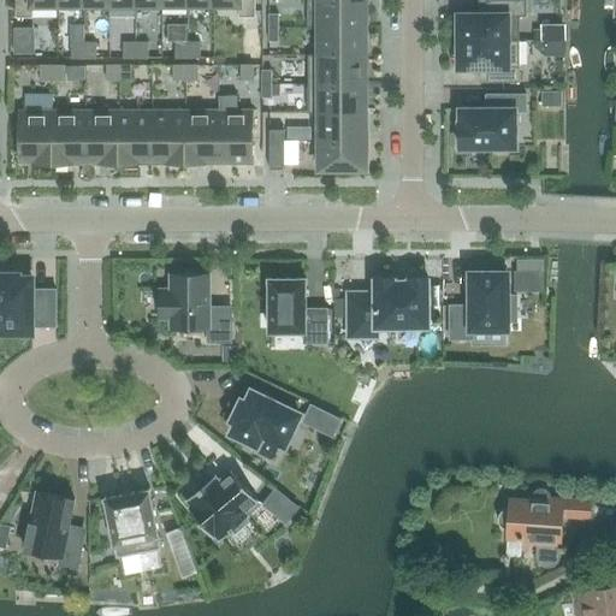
[(33,17),(33,5),(59,5),(59,0),(16,0),(16,17),(33,17)]
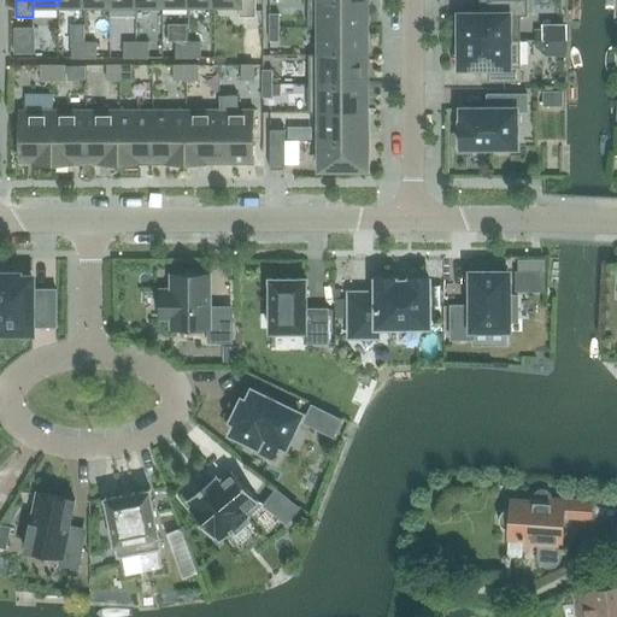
[(212,0),(213,5),(240,5),(240,17),(256,17),(256,0),(212,0)]
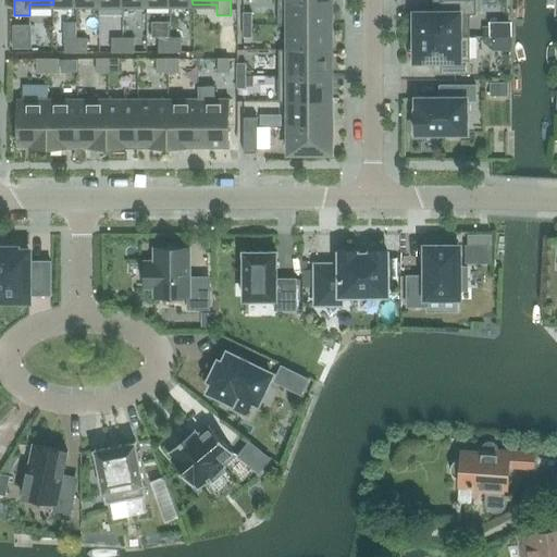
[(288,0),(288,24),(331,24),(330,7),(327,7),(327,0),(288,0)]
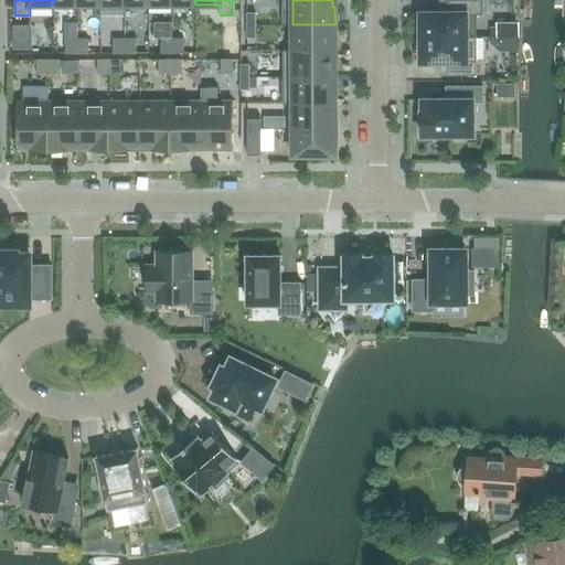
[(422,38),(470,38),(477,38),(477,36),(466,36),(466,14),(482,14),(481,0),(447,0),(447,13),(422,13),(422,38)]
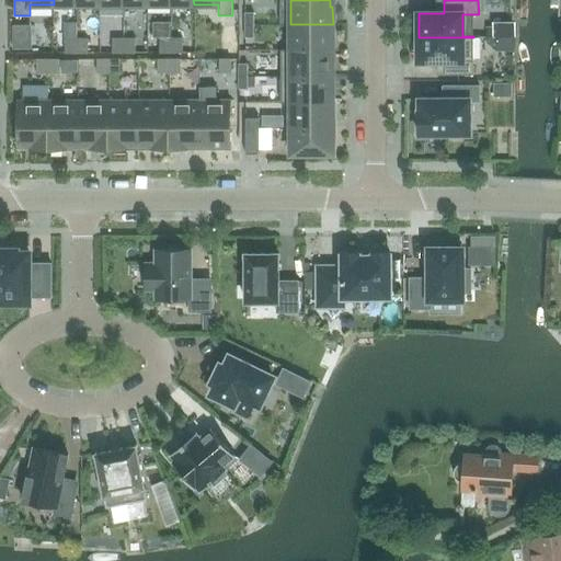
[(254,13),(244,13),(244,24),(254,24),(254,13)]
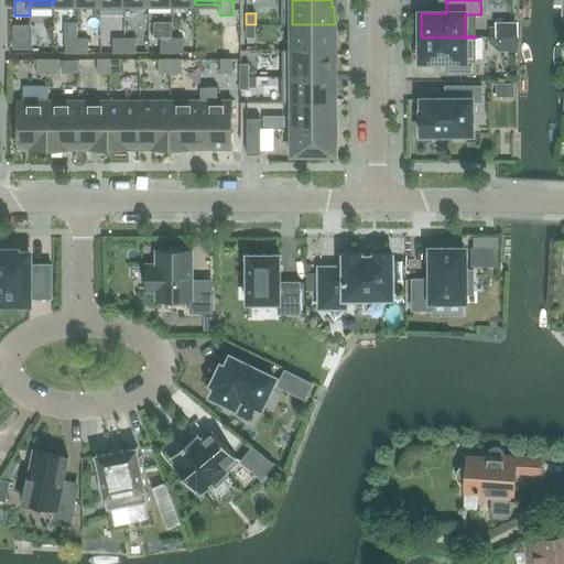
[(260,22),(259,32),(281,33),(281,23),(260,22)]
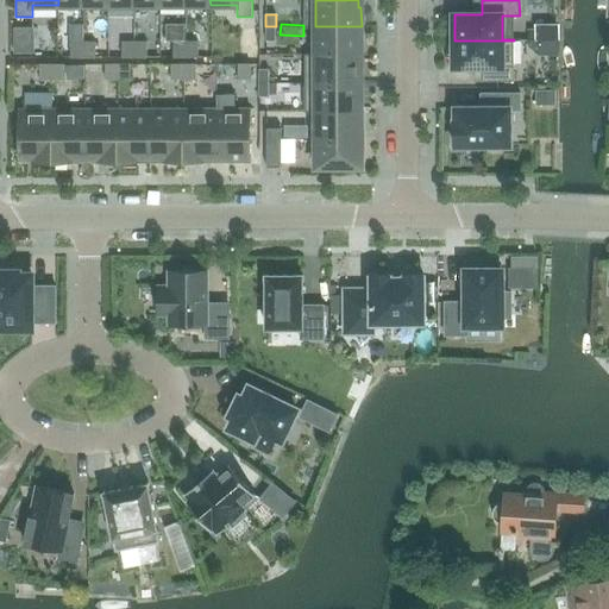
[(276,26),(265,26),(265,39),(276,39),(276,26)]
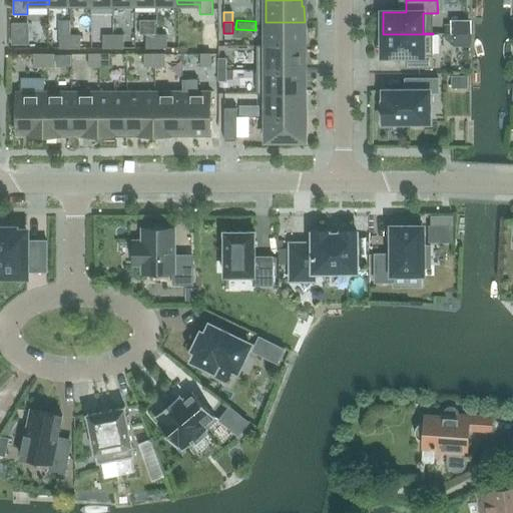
[(303,38),(305,38),(305,22),(266,22),(266,44),(257,44),(257,45),(305,45),(305,44),(303,44),(303,38)]
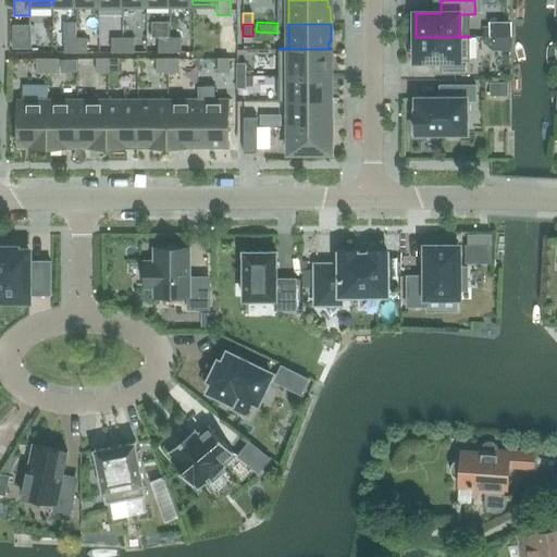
[(470,37),(463,37),(416,37),(416,47),(416,62),(441,61),(441,74),(470,74),(470,37)]
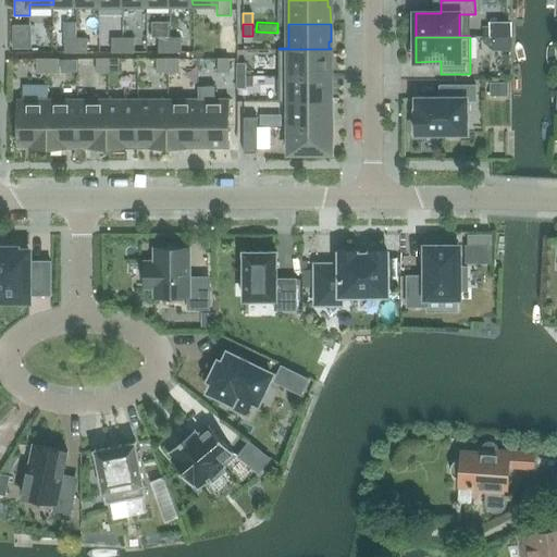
[(64,52),(76,52),(76,38),(64,38),(64,52)]
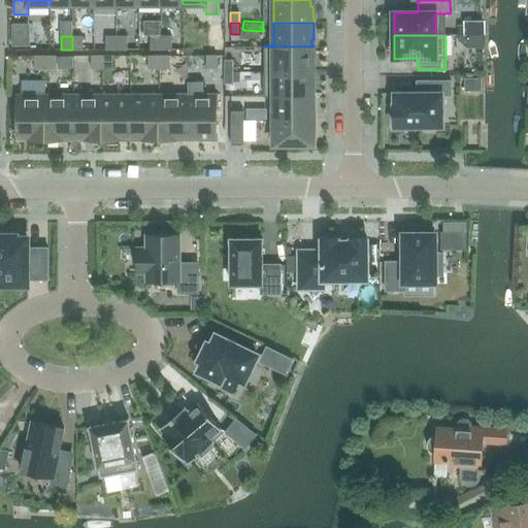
[(83,50),(83,36),(72,36),(72,50),(83,50)]
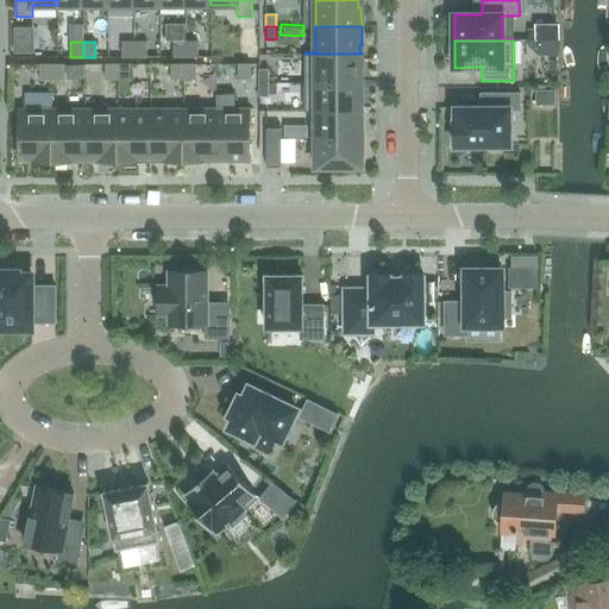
[(123,57),(135,57),(135,42),(123,42),(123,57)]
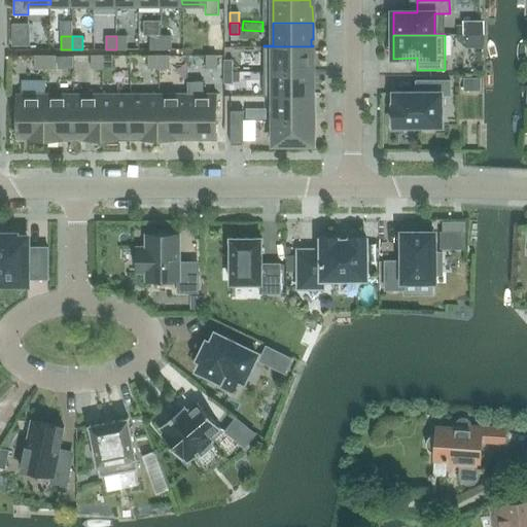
[(127,36),(116,36),(116,49),(127,49),(127,36)]
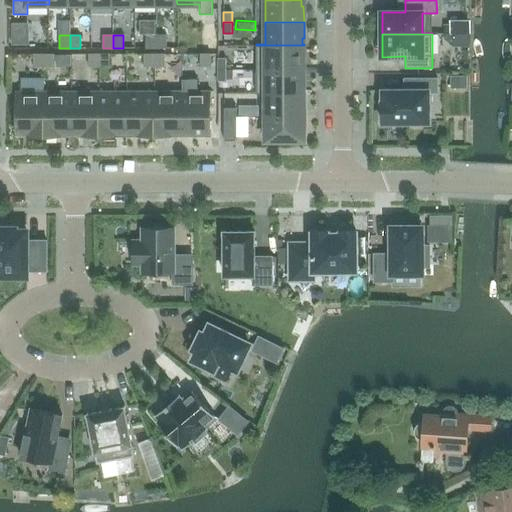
[(146,48),(156,48),(156,35),(146,35),(146,48)]
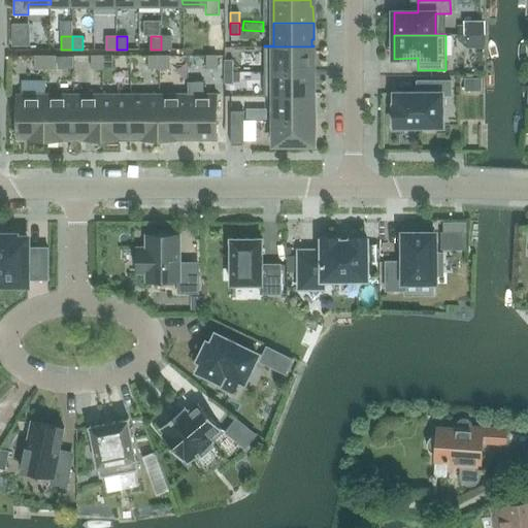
[(171,50),(171,36),(161,36),(161,50),(171,50)]
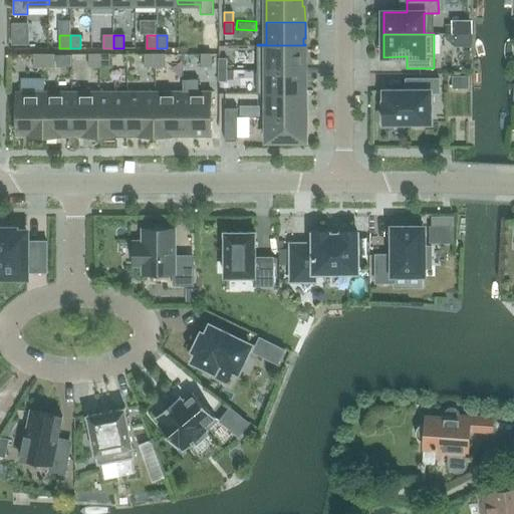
[(303,61),(305,61),(305,45),(257,45),(257,69),(303,69),(303,61)]
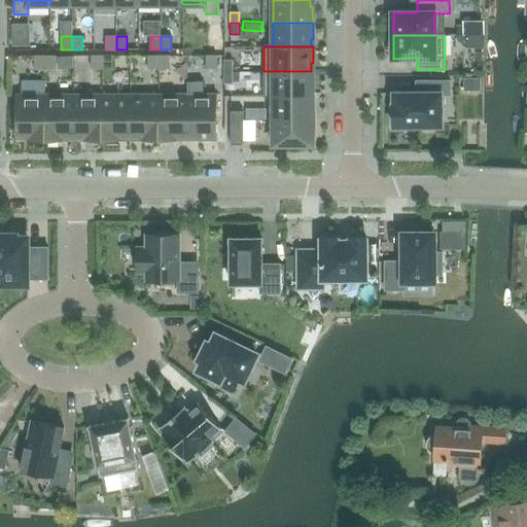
[(90,68),(100,68),(100,55),(90,55),(90,68)]
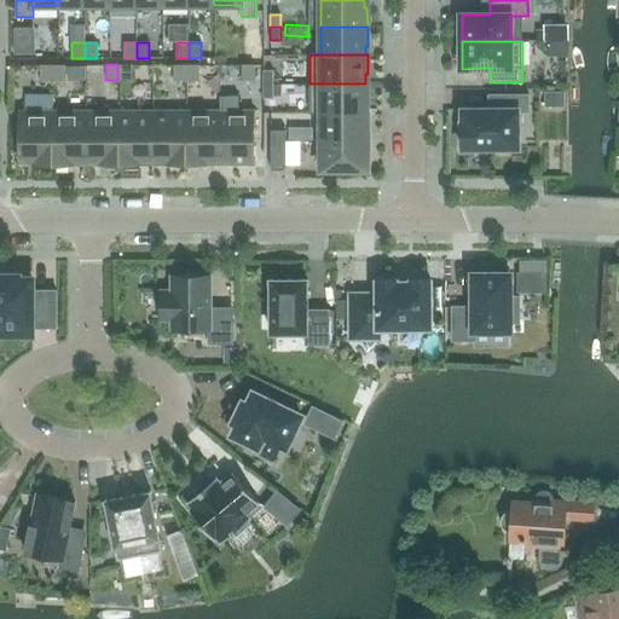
[(129,80),(129,64),(117,64),(117,80),(129,80)]
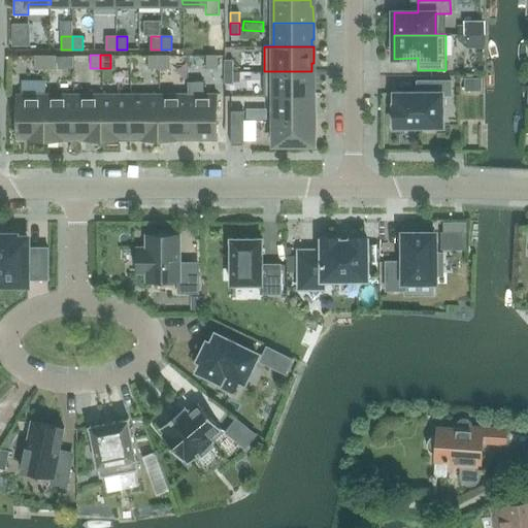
[(146,68),(157,68),(157,55),(146,55),(146,68)]
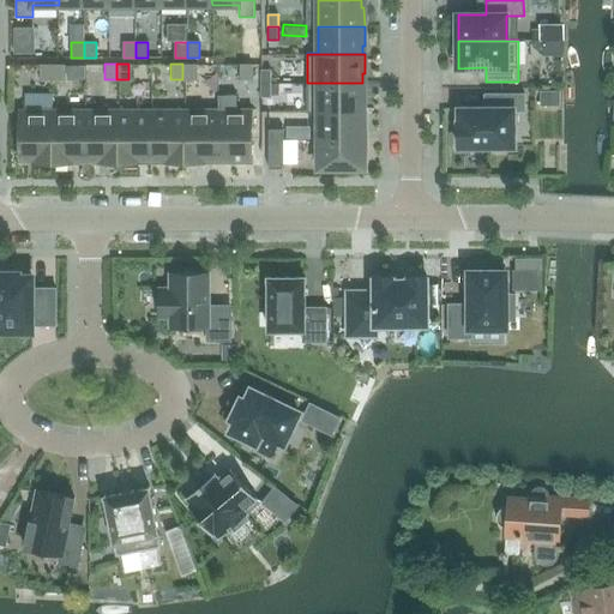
[(196,64),(182,64),(182,79),(196,79),(196,64)]
